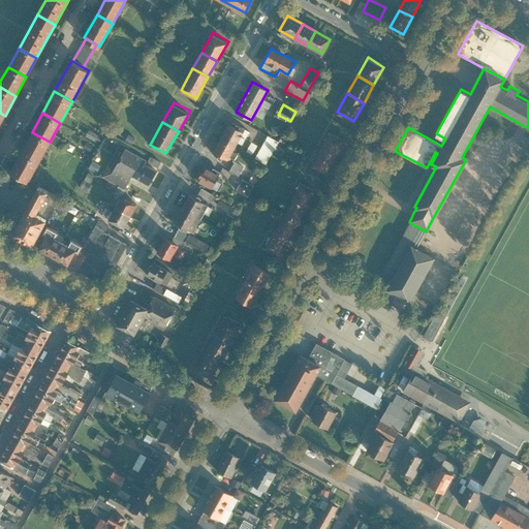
[(218,135),(235,145),(242,131),(225,123),(218,135)]
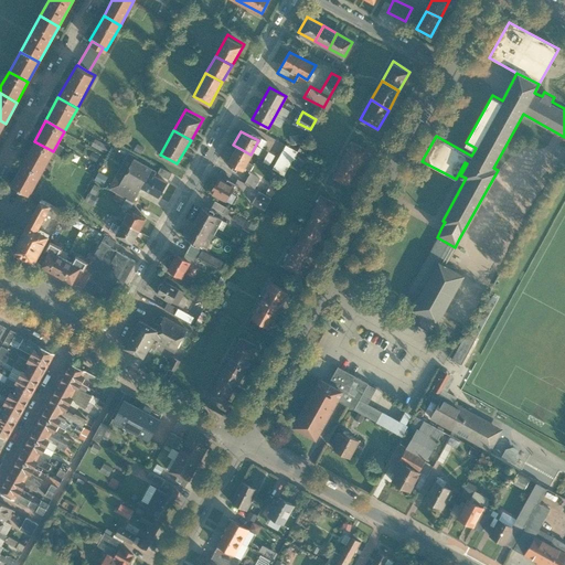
[(103,148),(102,149),(107,152),(110,146),(99,139),(96,145),(103,148)]
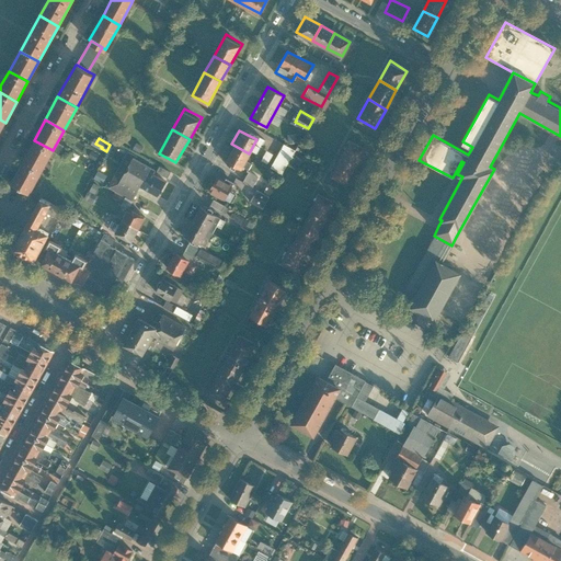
[(355,164),(365,148),(348,139),(339,156),(355,164)]
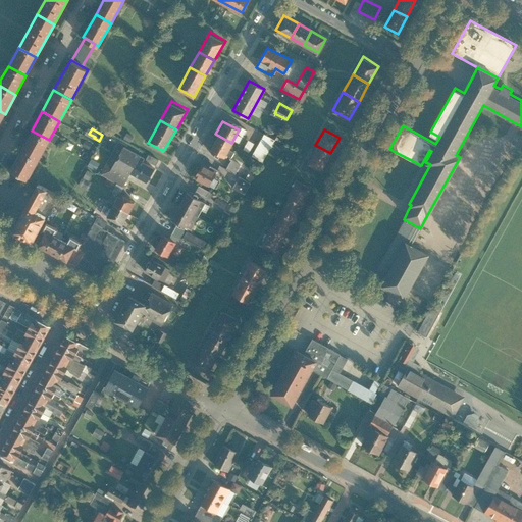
[(21,150),(39,159),(49,140),(32,131),(21,150)]
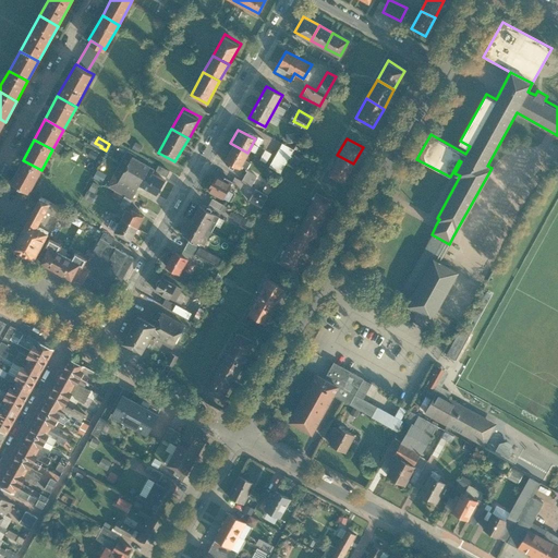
[(247,153),(230,143),(221,158),(239,168),(247,153)]
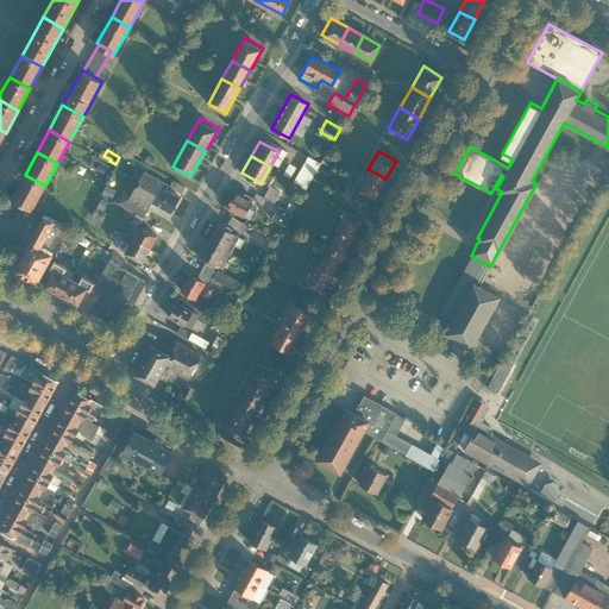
[(296,181),(308,188),(322,164),(311,157),(296,181)]
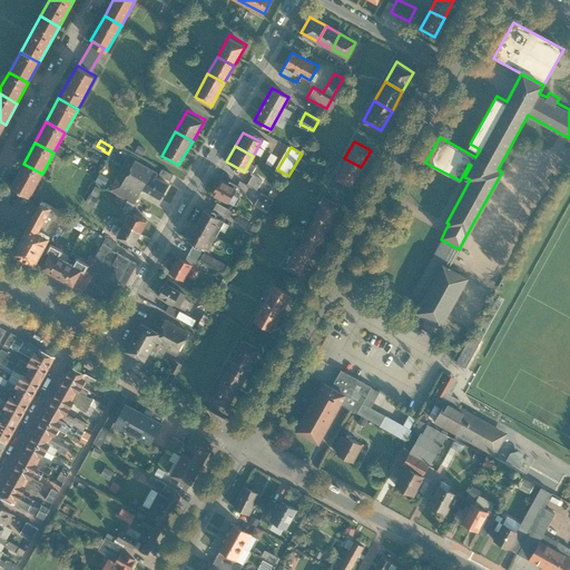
[(139,157),(130,153),(110,189),(134,203),(143,188),(160,197),(169,182),(156,174),(158,170),(138,159),(139,157)]
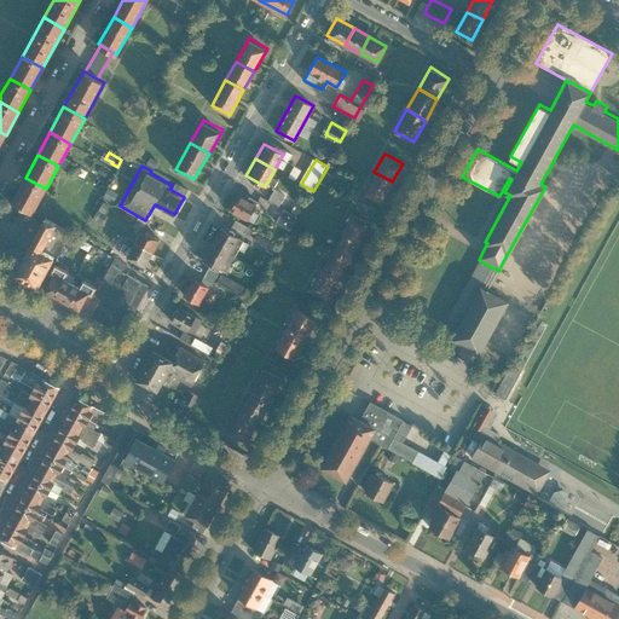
[(299,180),(304,169),(296,166),(291,177),(299,180)]
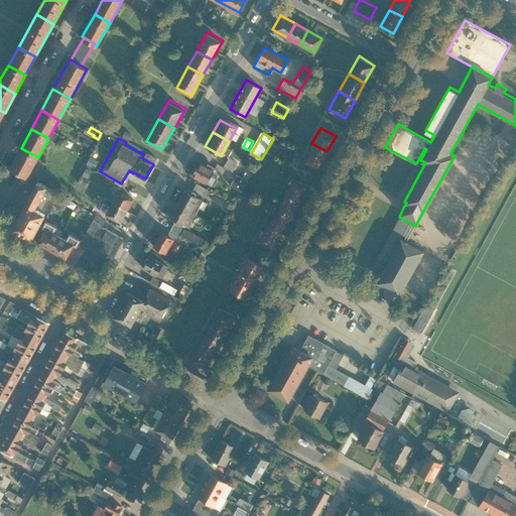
[(318,167),(327,151),(311,143),(303,159),(318,167)]
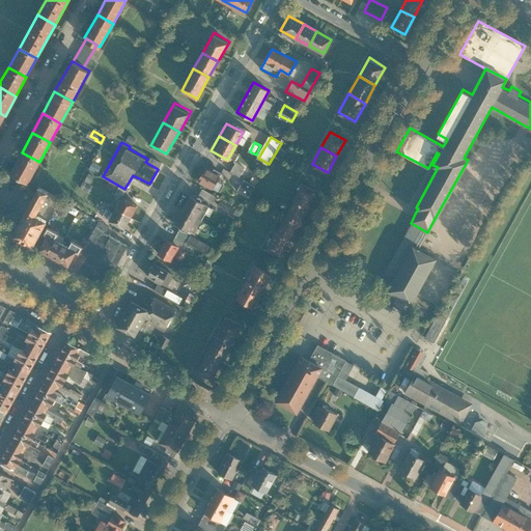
[(28,182),(39,162),(22,152),(10,172),(28,182)]
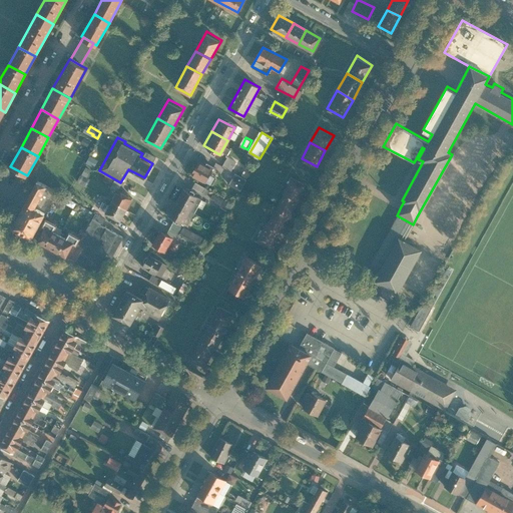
[(156,156),(146,151),(143,156),(153,161),(156,156)]
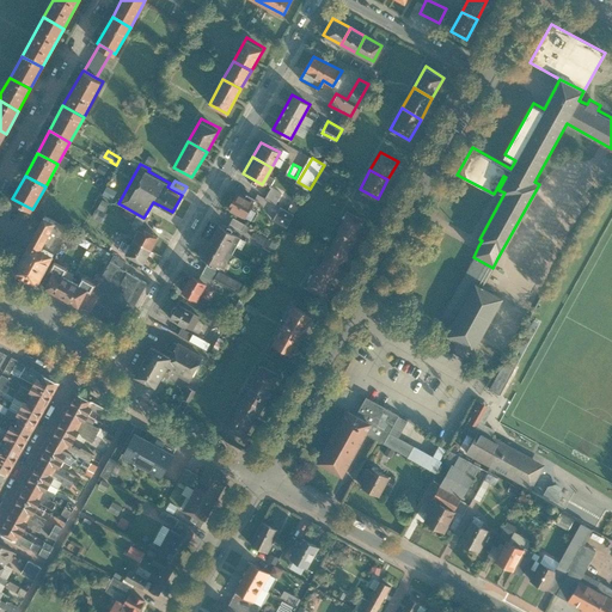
[(271,187),(265,197),(276,203),(282,193),(271,187)]
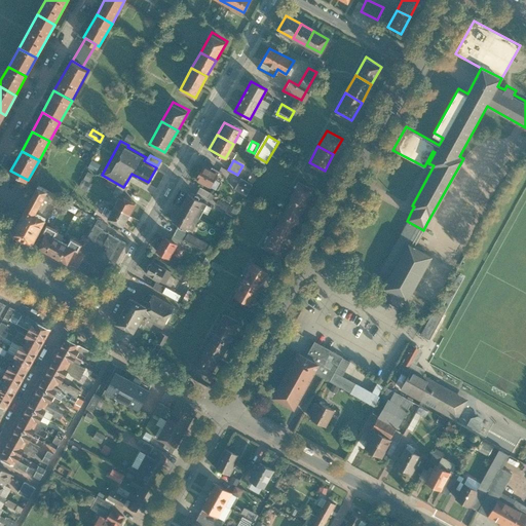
[(202,165),(195,178),(211,186),(218,174),(202,165)]
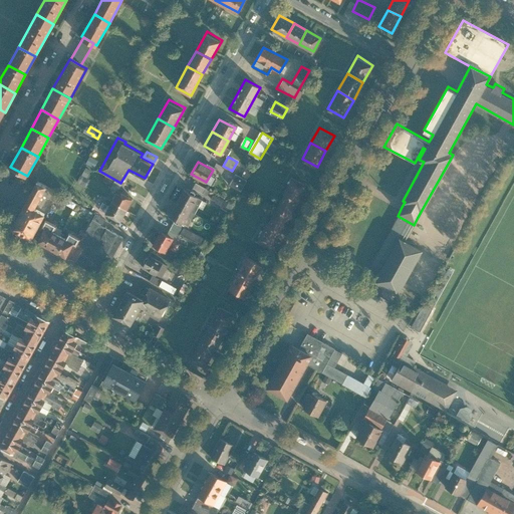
[(236,174),(230,184),(241,191),(247,180),(236,174)]
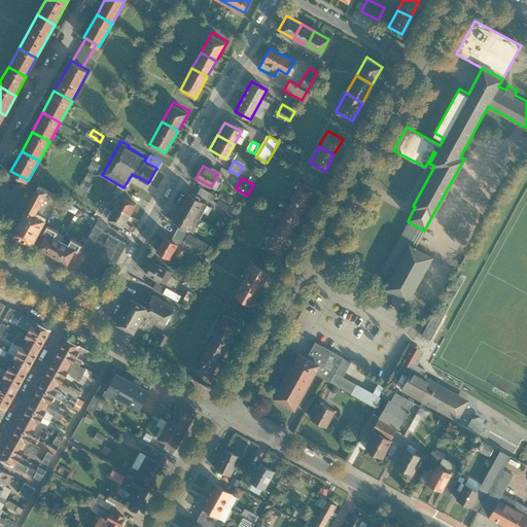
[(305,205),(314,188),(296,180),(288,196),(289,197),(305,205)]
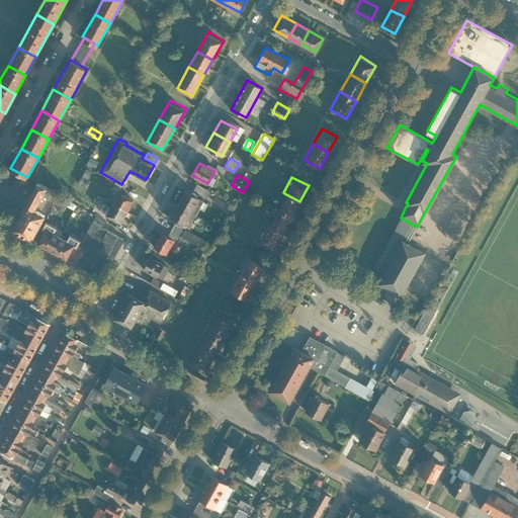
[(36,180),(11,229),(31,239),(45,212),(36,207),(42,195),(55,201),(60,193),(36,180)]
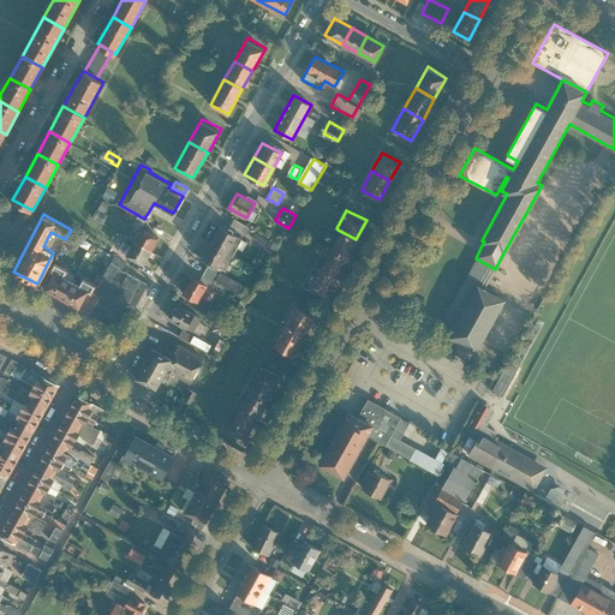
[(232,230),(246,231),(248,221),(234,219),(232,230)]
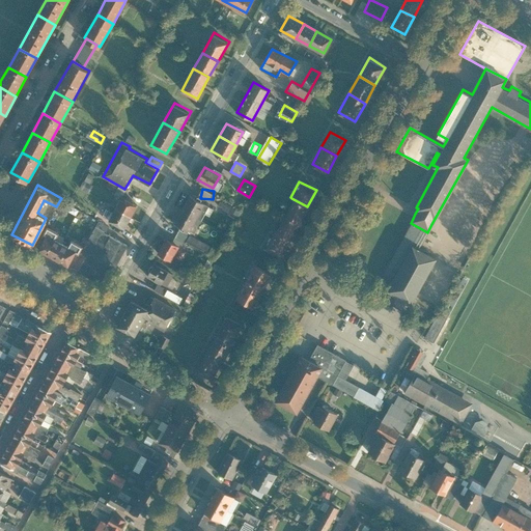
[(178,207),(201,220),(208,207),(186,195),(178,207)]
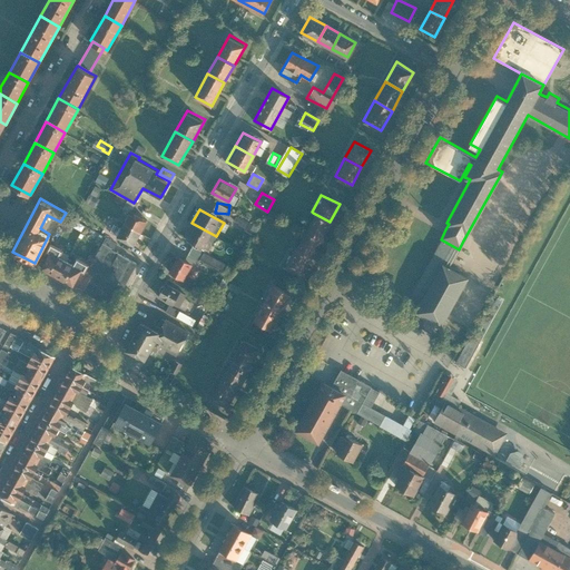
[(125,223),(141,232),(147,220),(130,212),(125,223)]
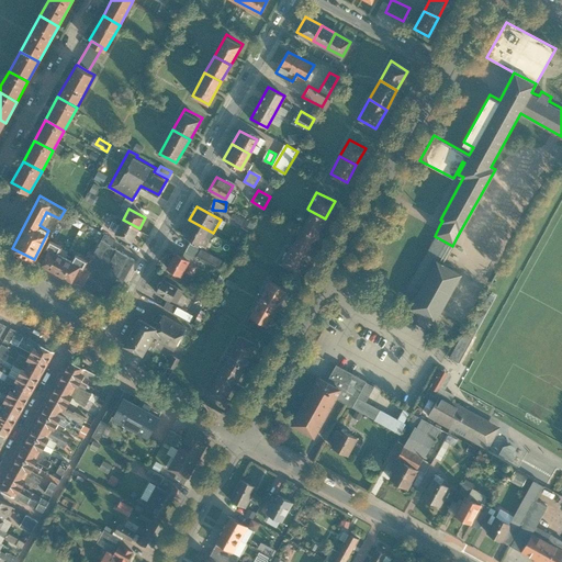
[(317,236),(326,218),(325,218),(308,210),(300,227),(317,236)]
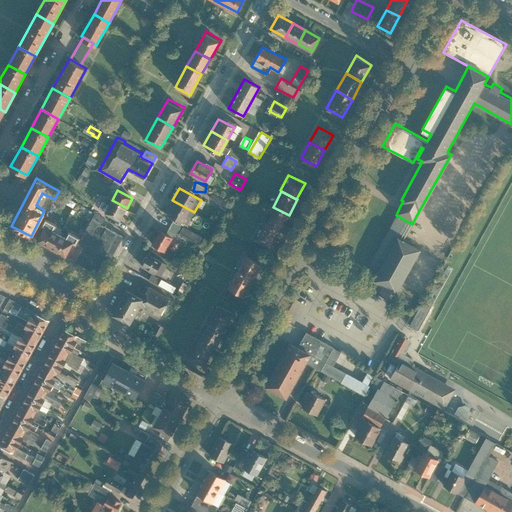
[(221,196),(217,201),(226,207),(228,204),(225,203),(227,201),(221,196)]
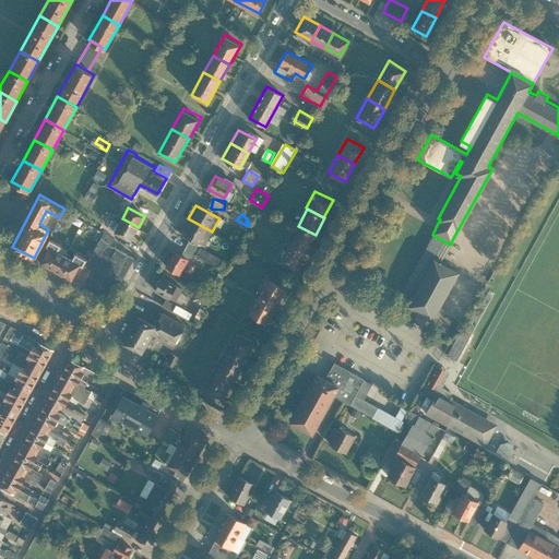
[(115,232),(131,241),(139,227),(122,218),(115,232)]
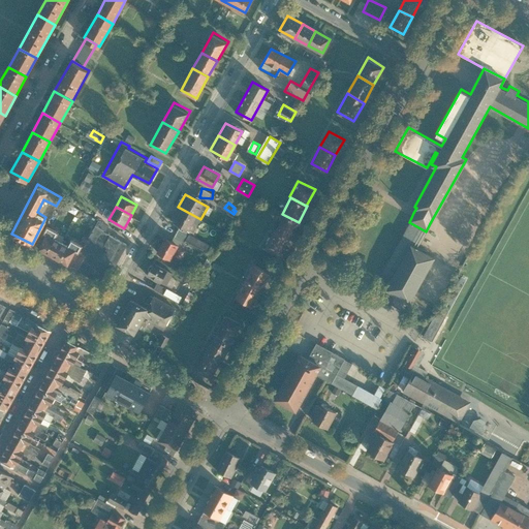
[(200,219),(178,207),(172,218),(188,227),(191,222),(196,225),(200,219)]
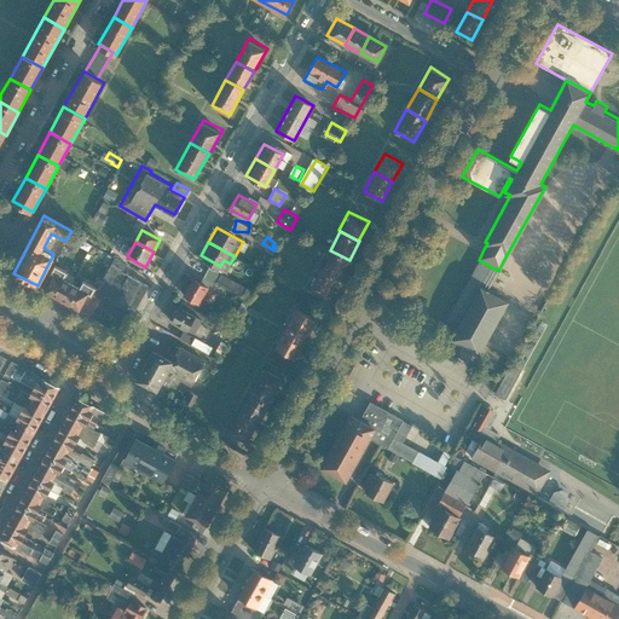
[(339,279),(350,260),(330,250),(319,268),(337,278),(339,279)]
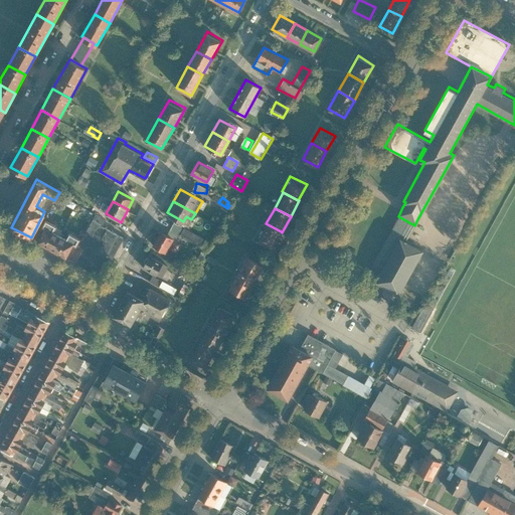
[(405,241),(414,225),(398,216),(368,272),(376,276),(373,282),(398,295),(422,250),(405,241)]
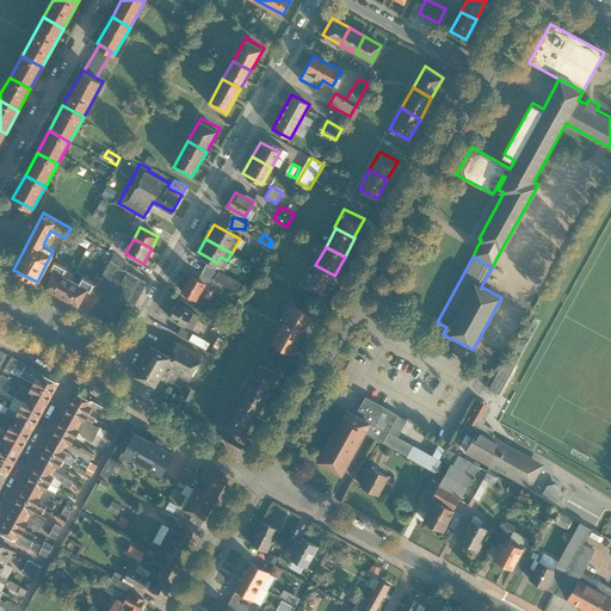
[(44,288),(61,296),(72,277),(63,272),(68,265),(55,258),(49,267),(54,270),(44,288)]
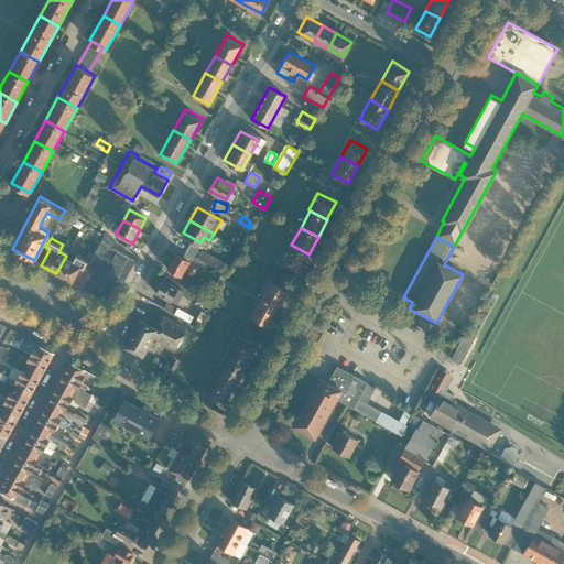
[(137,259),(101,240),(86,269),(91,271),(83,288),(109,302),(114,300),(137,259)]
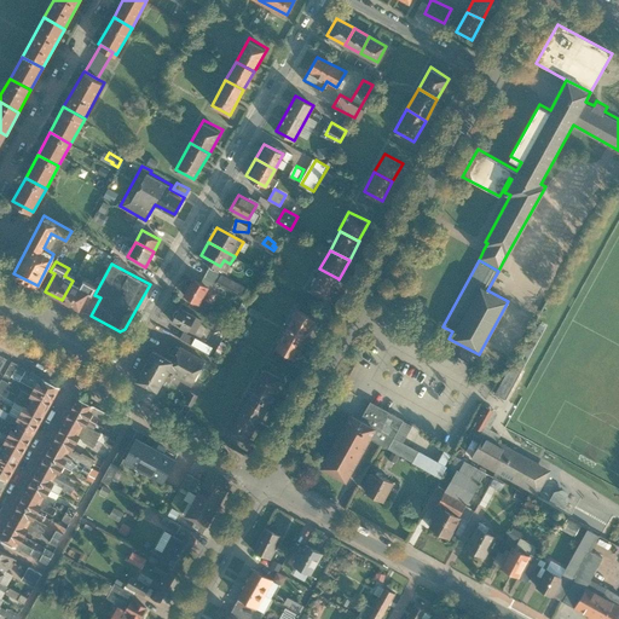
[(307,287),(327,298),(337,278),(319,268),(318,268),(307,287)]
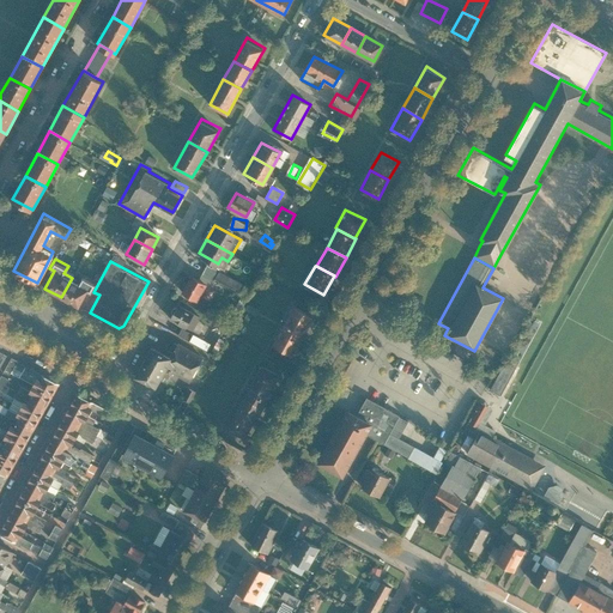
[(72,278),(61,297),(79,307),(87,290),(91,291),(96,281),(76,271),(72,278)]
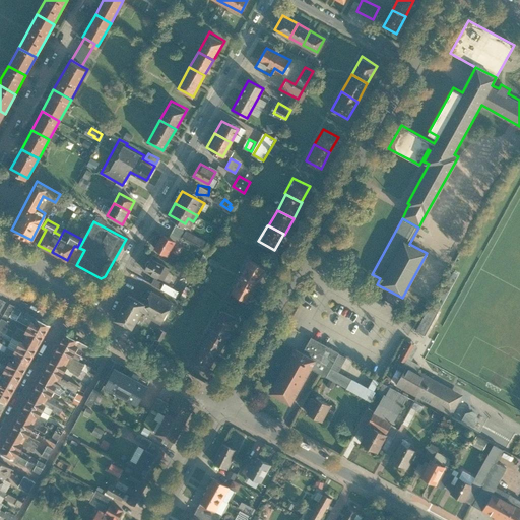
[(189,230),(186,236),(206,247),(209,242),(189,230)]
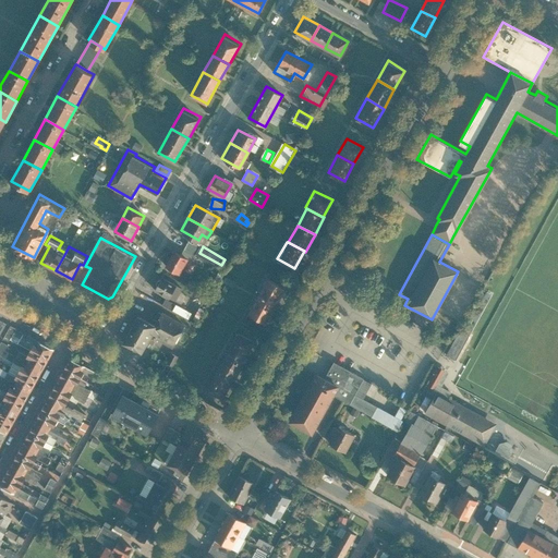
[(171,250),(162,265),(178,274),(186,257),(171,250)]
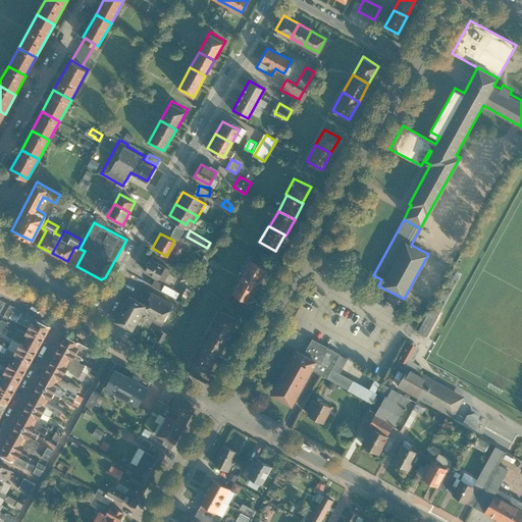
[(143,271),(162,281),(169,269),(150,259),(143,271)]
